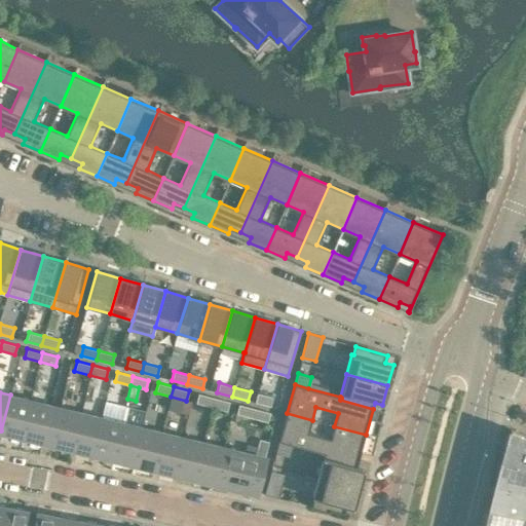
[(255,402),(270,407),(273,397),(258,392),(255,402)]
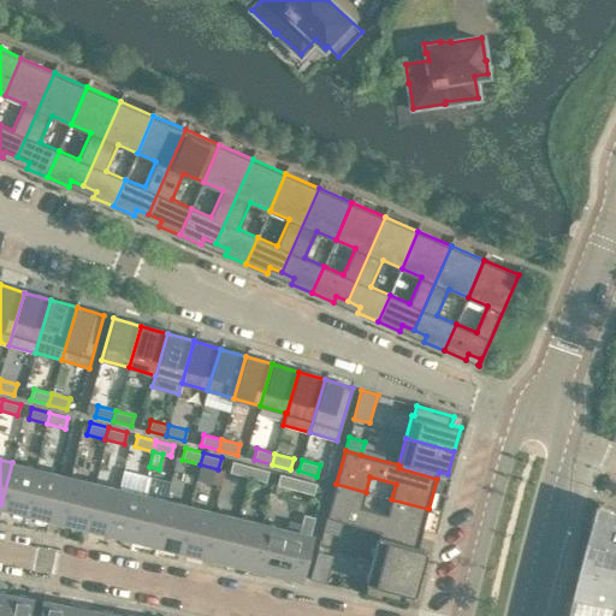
[(232,461),(230,472),(248,477),(250,466),(232,461)]
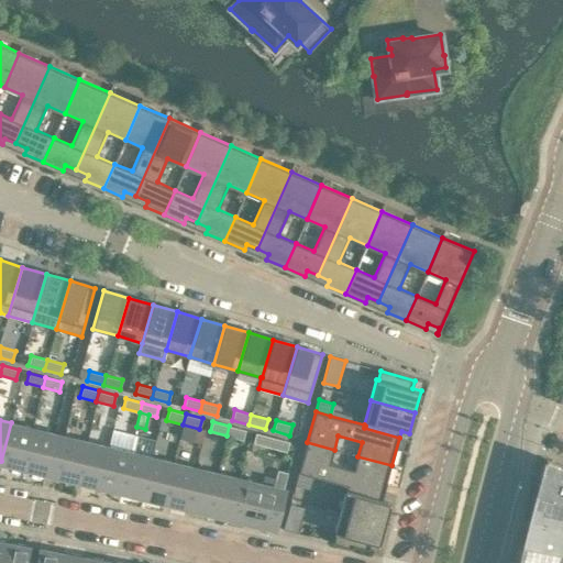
[(11,422),(1,461),(23,466),(33,428),(11,422)]
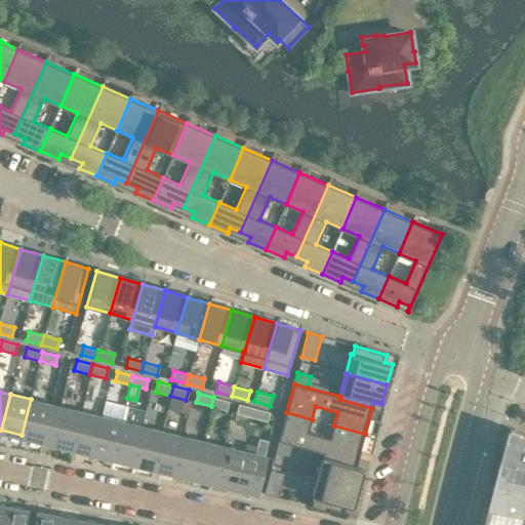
[(227,410),(229,401),(213,397),(211,406),(227,410)]
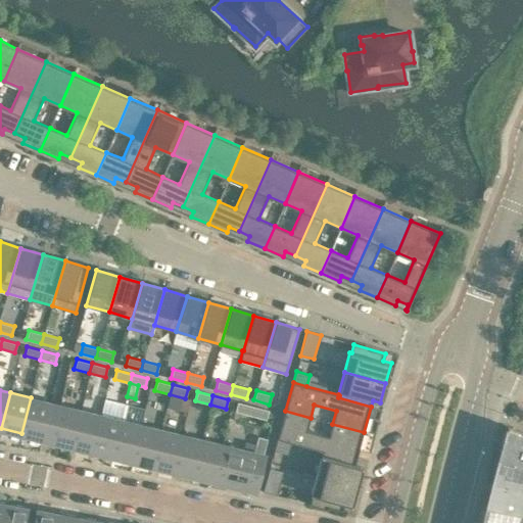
[(43,438),(51,402),(31,397),(21,433),(43,438)]
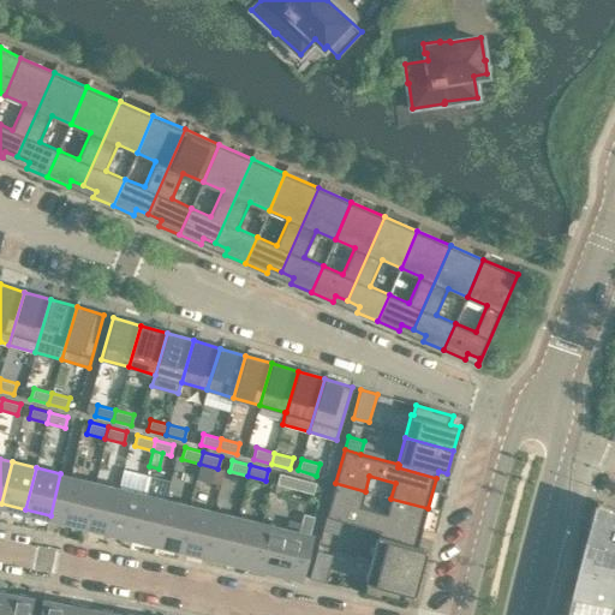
[(118,488),(108,530),(132,536),(142,494),(147,477),(123,471),(118,488)]
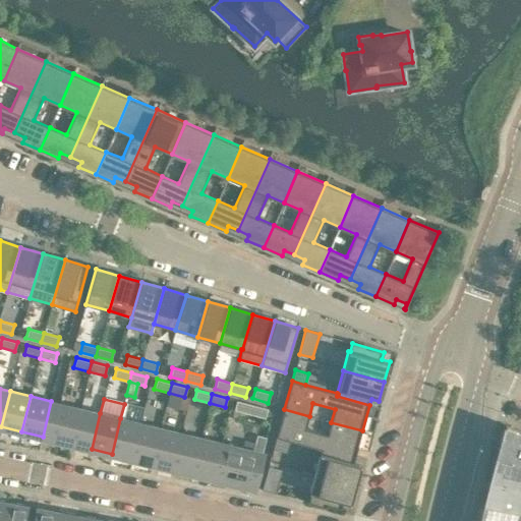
[(237,400),(234,410),(249,414),(252,405),(237,400)]
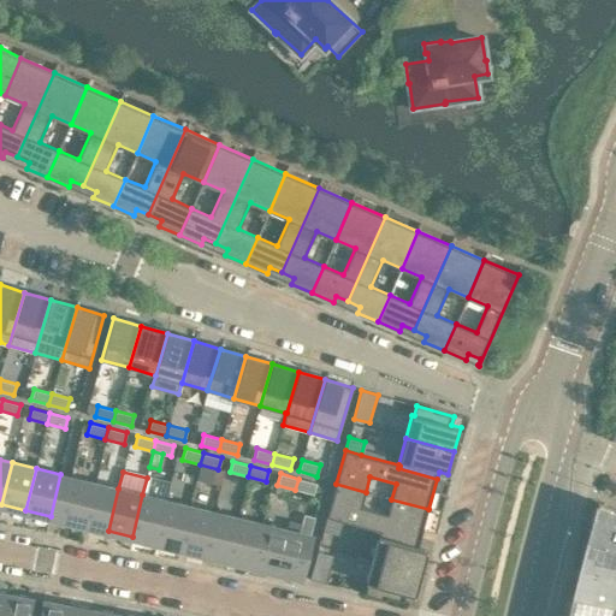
[(70,477),(59,519),(84,525),(95,483),(70,477)]
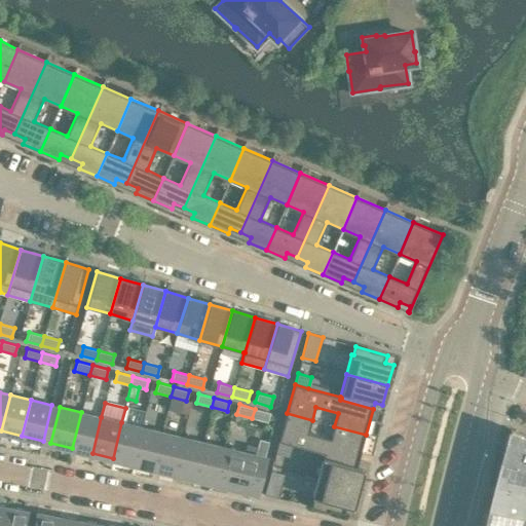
[(267,422),(270,413),(255,409),(252,418),(267,422)]
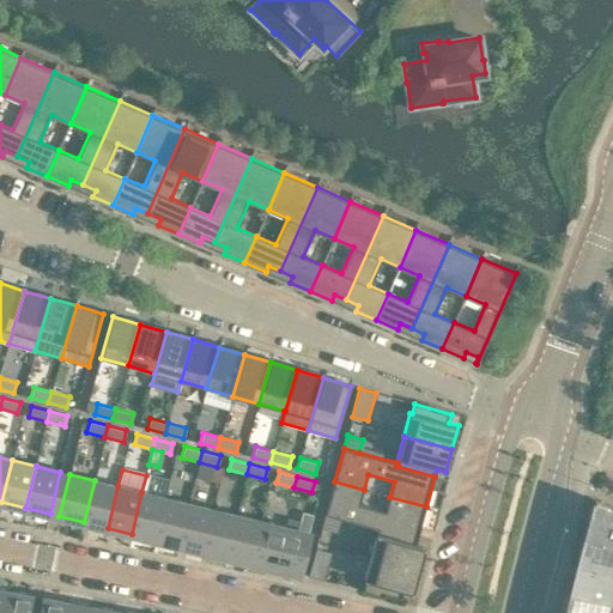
[(95,480),(84,522),(108,528),(117,486),(95,480)]
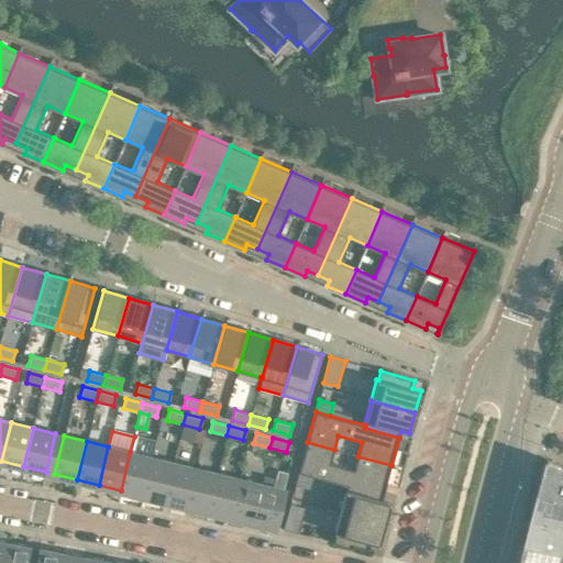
[(313,477),(348,486),(349,483),(384,493),(392,465),(357,456),(354,471),(330,464),(334,450),(307,442),(298,473),(313,477)]
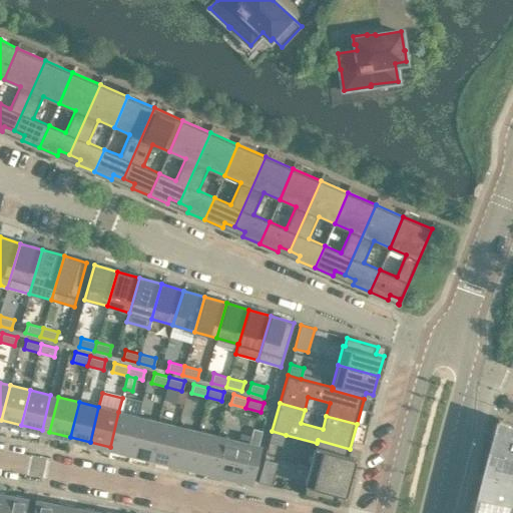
[(118,412),(110,447),(130,451),(138,417),(118,412)]
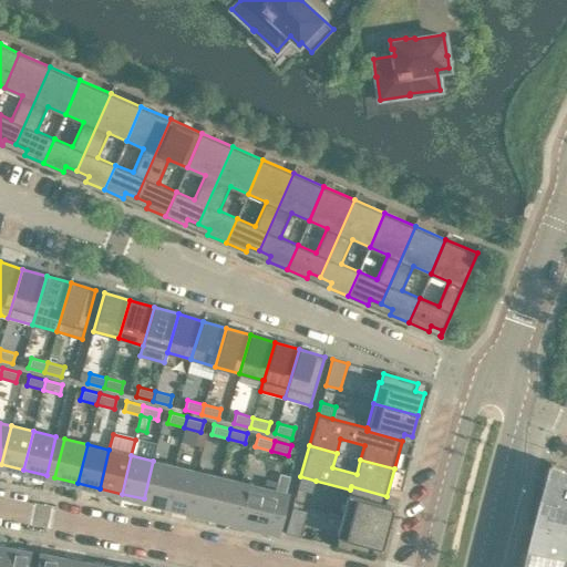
[(153,461),(144,498),(165,504),(175,465),(153,461)]
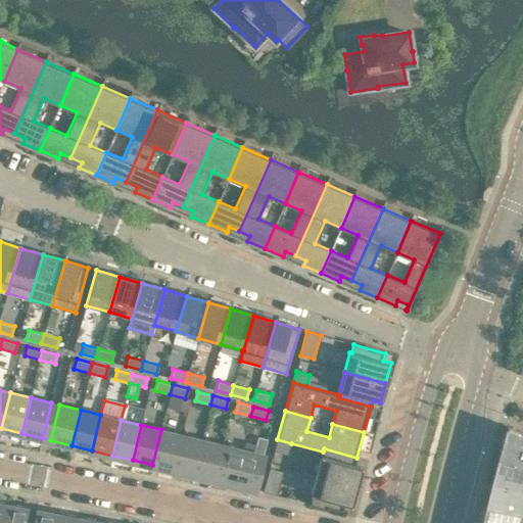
[(522,432),(508,426),(498,461),(522,467),(522,432)]
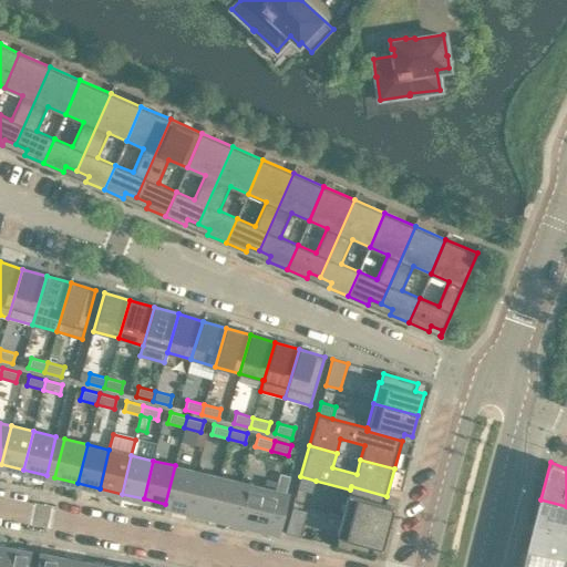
[(175,465),(165,504),(187,509),(197,471),(175,465)]
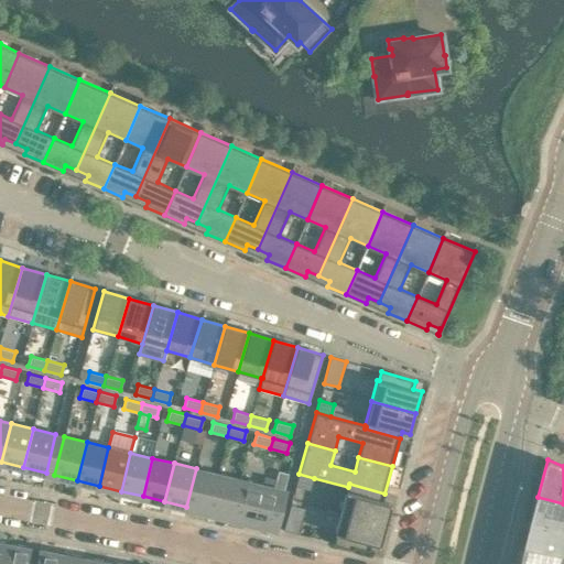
[(196,468),(186,507),(208,512),(218,474),(196,468)]
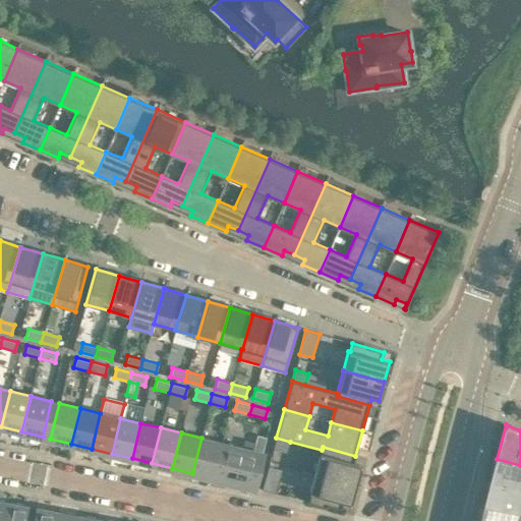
[(267,438),(257,435),(253,450),(221,443),(213,477),(226,481),(226,479),(254,485),(267,438)]
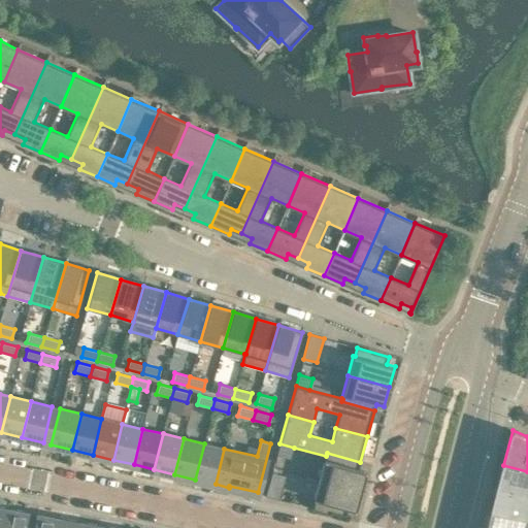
[(204,443),(195,480),(216,484),(224,449),(204,443)]
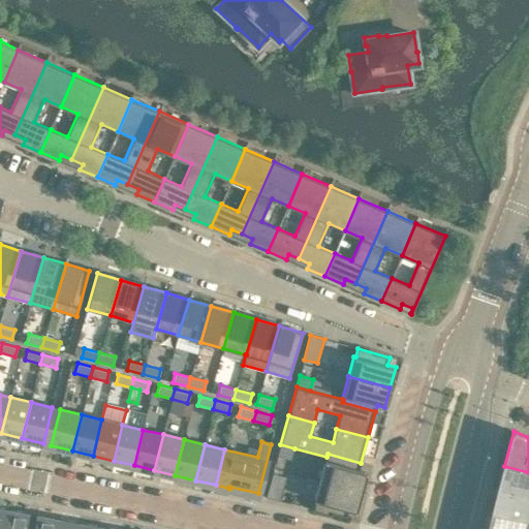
[(291,460),(294,448),(280,444),(277,456),(291,460)]
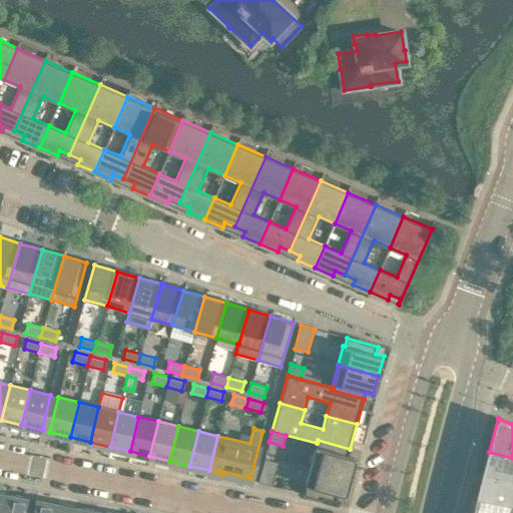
[(356,458),(348,456),(350,449),(318,440),(317,443),(310,466),(351,477),(356,458)]
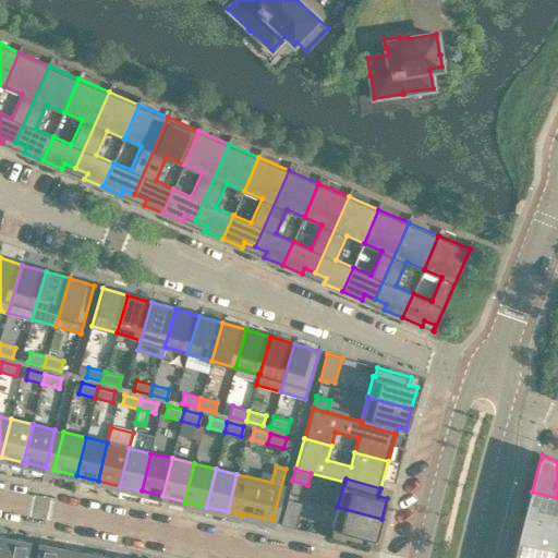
[(557,498),(532,492),(525,514),(524,513),(523,516),(557,523),(557,498)]
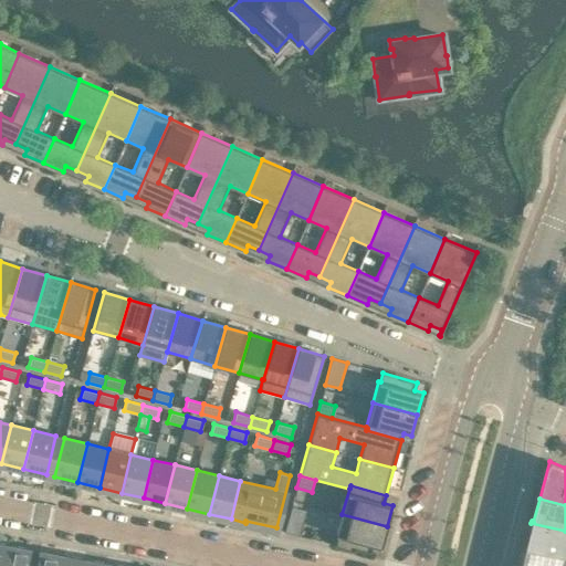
[(292,506),(284,532),(300,536),(306,510),(292,506)]
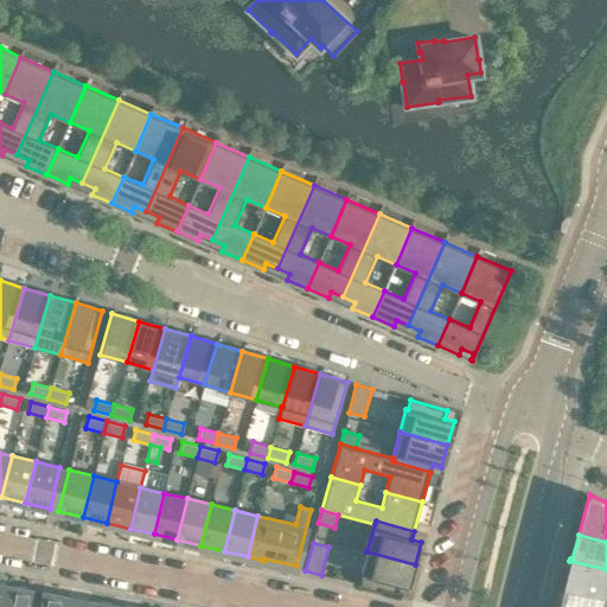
[(360,574),(363,574),(359,583),(397,593),(400,585),(409,587),(415,564),(366,551),(360,574)]
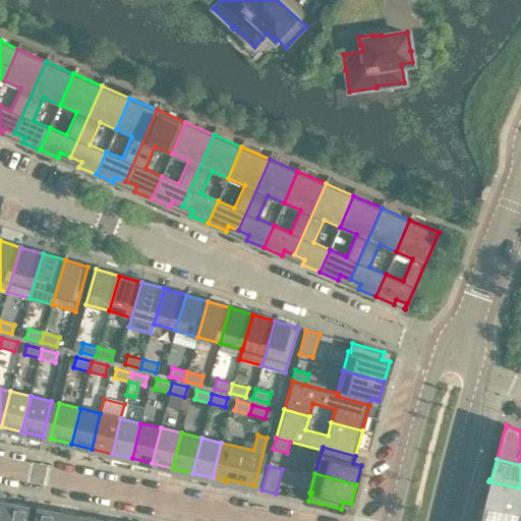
[(520,512),(520,488),(488,481),(488,482),(489,482),(484,504),(520,512)]
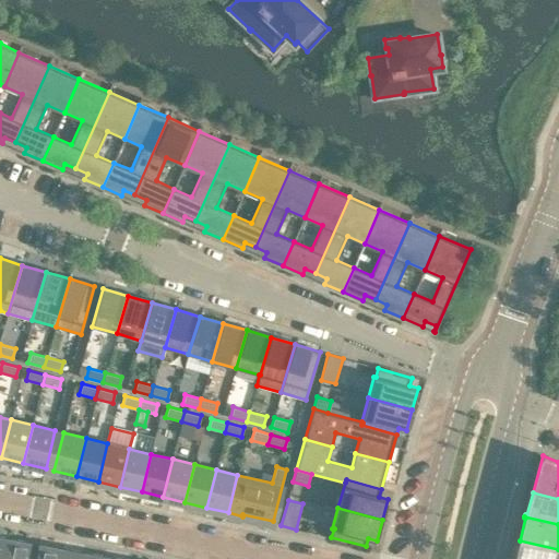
[(26,558),(30,543),(7,539),(2,558),(26,558)]
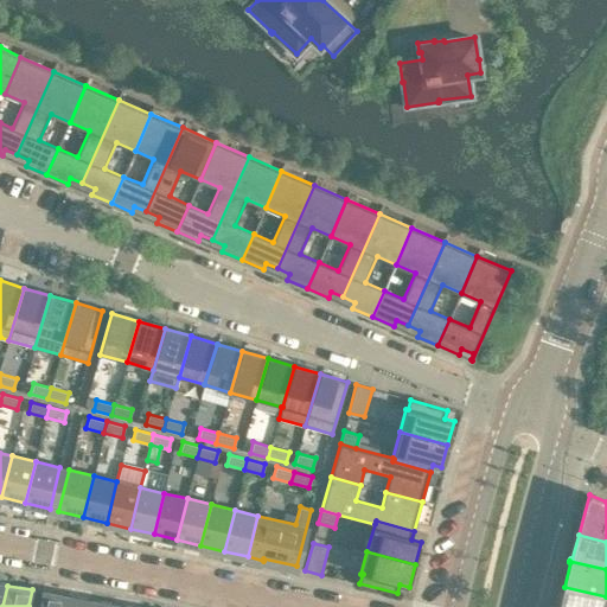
[(606,606),(606,596),(564,587),(558,606),(606,606)]
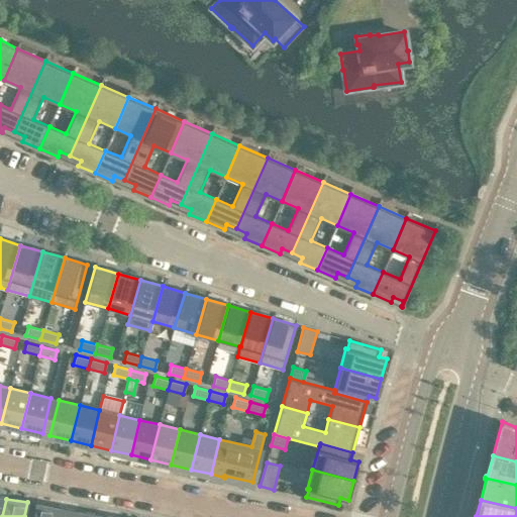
[(35,504),(32,516),(55,516),(57,508),(35,504)]
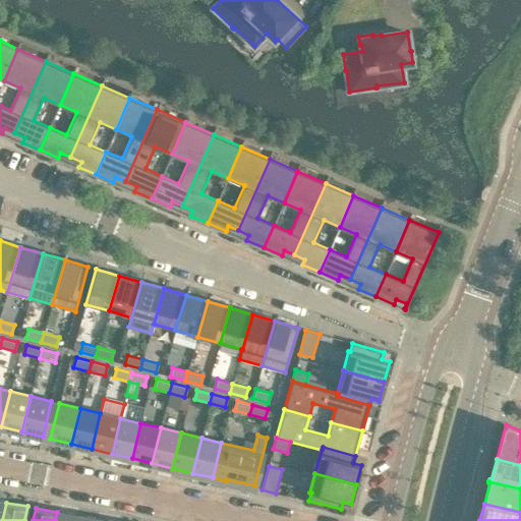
[(57,512),(55,520),(75,520),(77,516),(57,512)]
